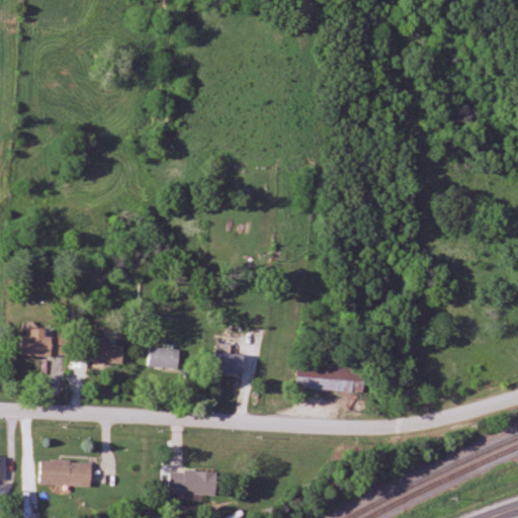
[(22,356),(66,356),(66,331),(31,331),(31,336),(22,336),(22,356)]
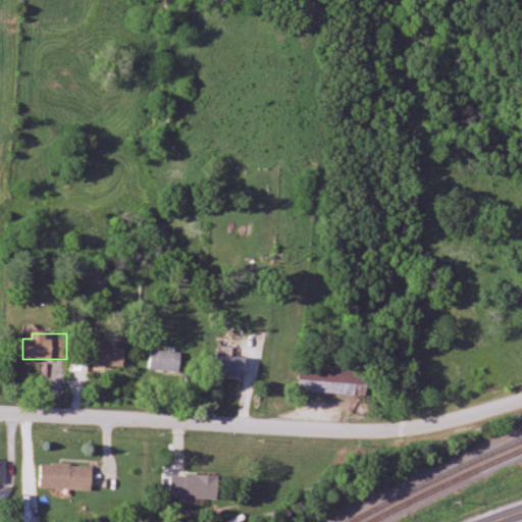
[(95,366),(124,366),(124,346),(112,346),(112,341),(95,341),(95,366)]
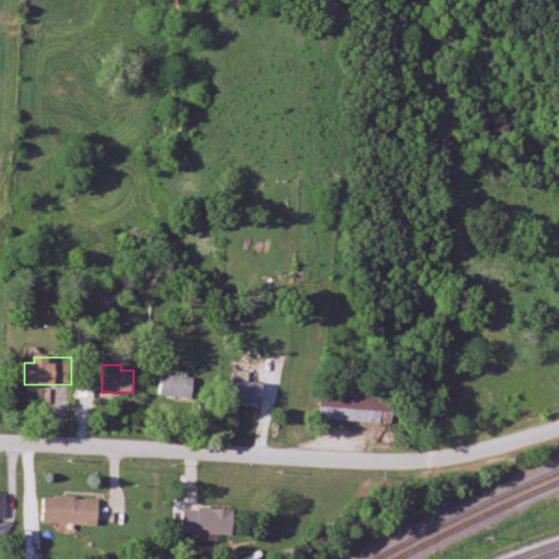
[(194,376),(161,376),(161,397),(194,397),(194,376)]
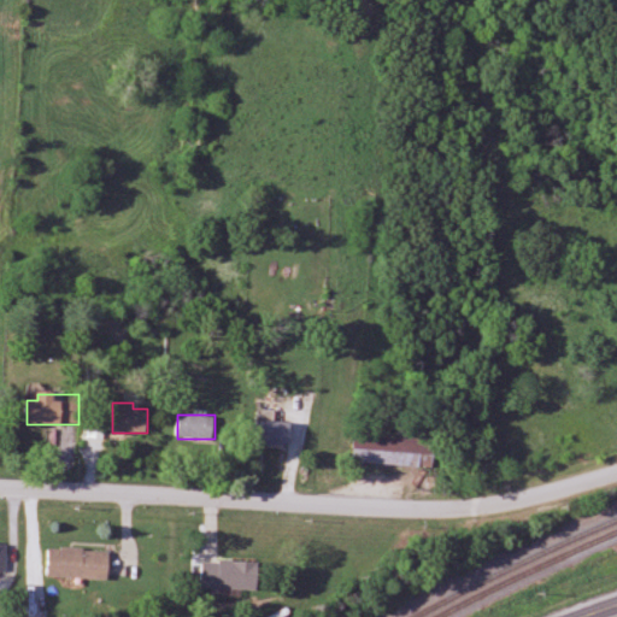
[(291,422),(257,422),(256,445),(291,446),(291,422)]
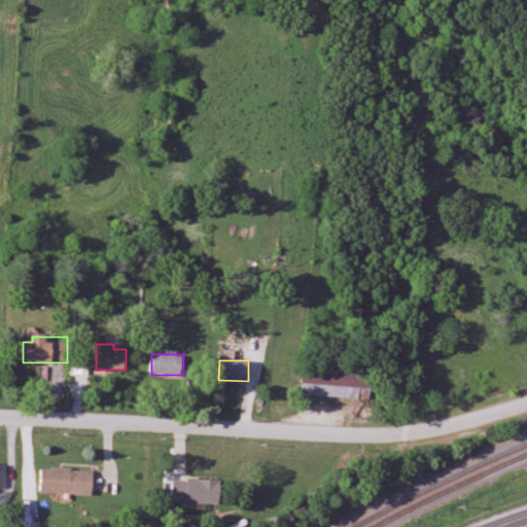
[(352,397),(353,373),(304,370),(303,395),(352,397)]
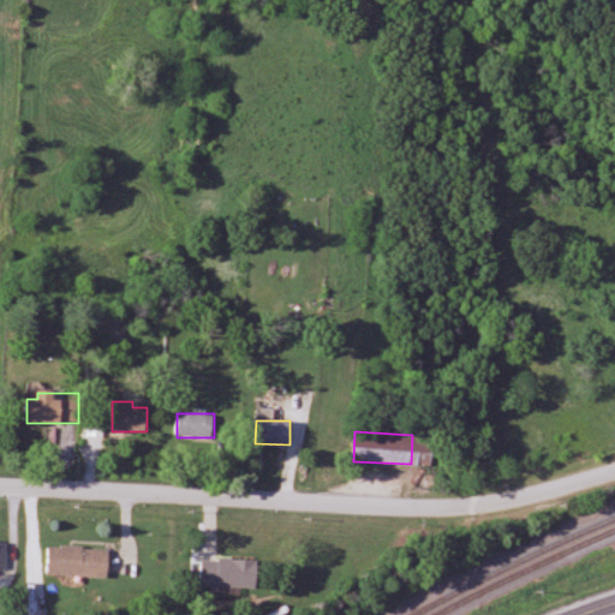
[(47,577),(108,578),(108,548),(48,548),(47,577)]
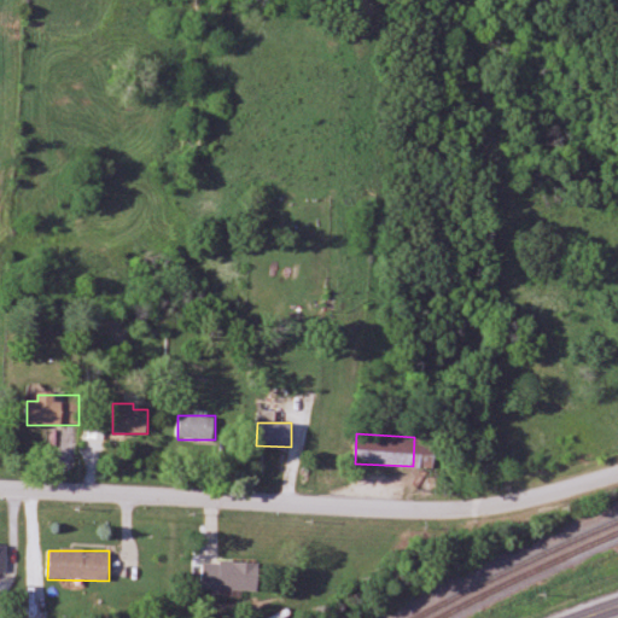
[(203,561),(203,590),(258,590),(258,563),(203,561)]
